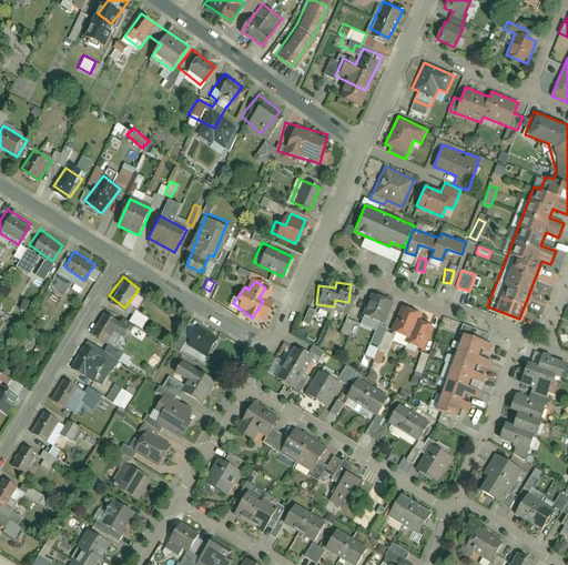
[(389,301),(365,291),(358,310),(383,319),(389,301)]
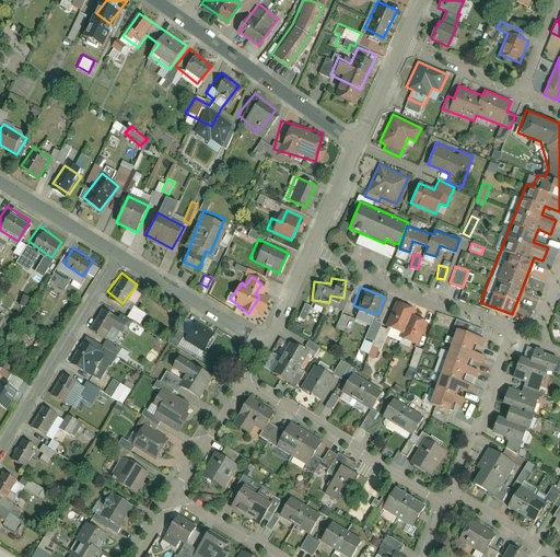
[(298,316),(304,318),(311,303),(304,301),(298,316)]
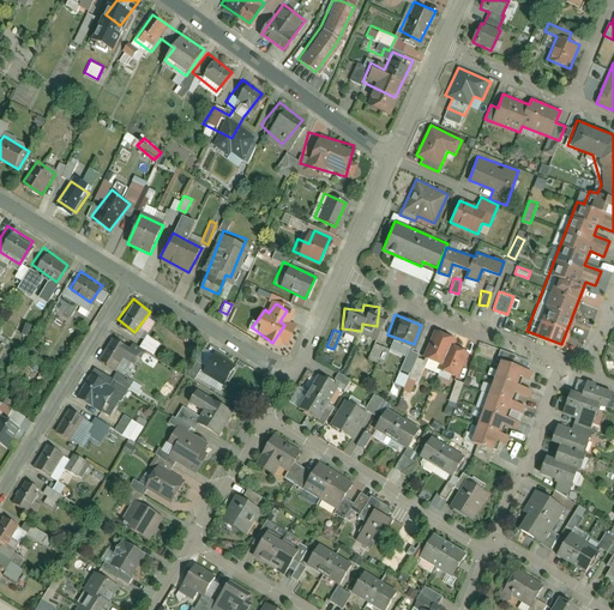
[(452,338),(427,330),(417,354),(441,363),(439,368),(459,376),(468,355),(449,348),(452,338)]
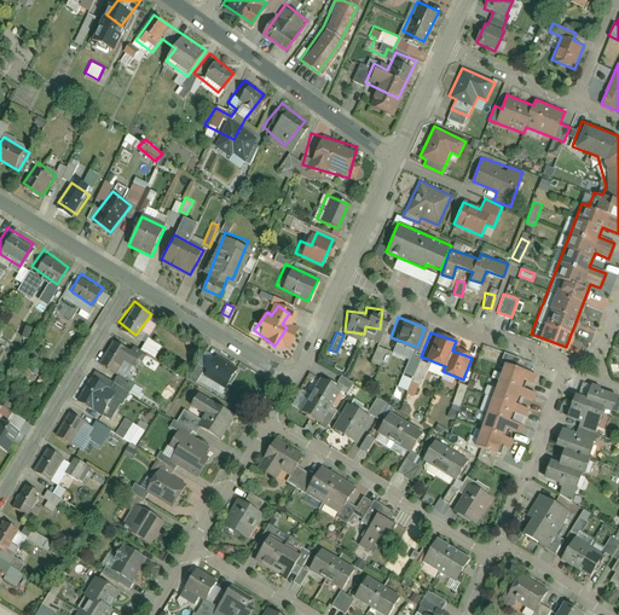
[(131,348),(113,335),(97,358),(115,370),(131,348)]
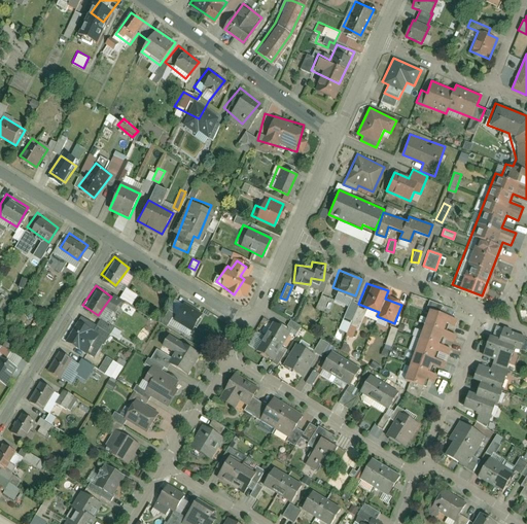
[(321,292),(315,306),(323,309),(328,297),(321,292)]
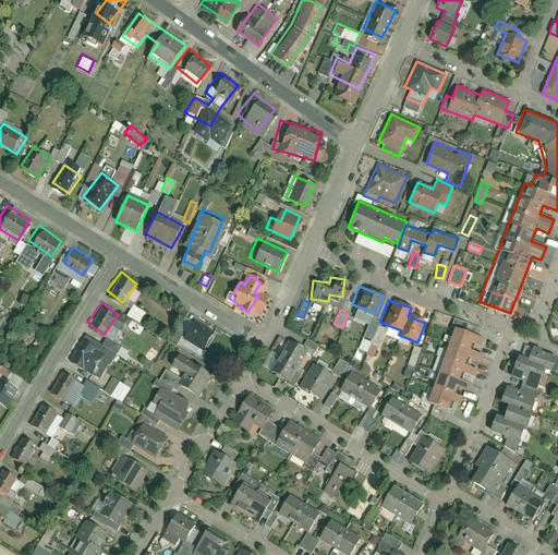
[(203,348),(214,332),(193,318),(182,335),(203,348)]
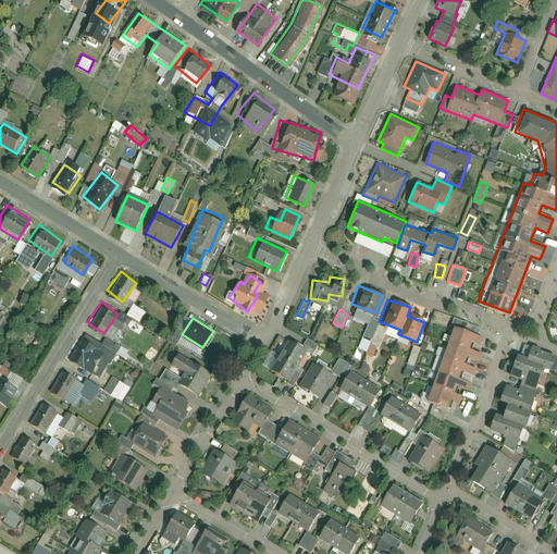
[(469,335),(446,328),(424,394),(445,401),(446,397),(458,402),(460,394),(449,391),(453,381),(463,385),(466,379),(455,374),(457,367),(469,371),(471,364),(460,360),(463,352),(474,355),(477,347),(466,344),(469,335)]
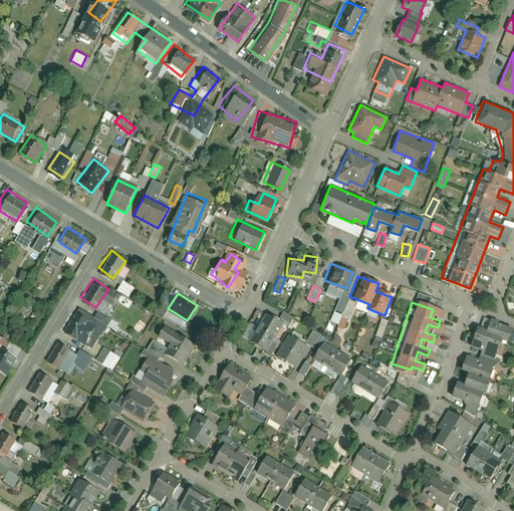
[(92,319),(78,310),(66,328),(80,337),(92,319)]
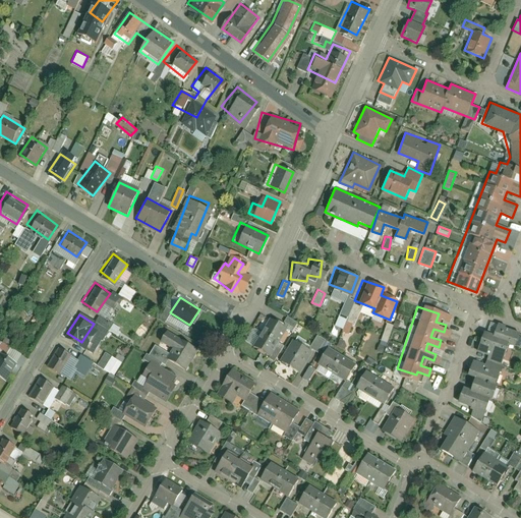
[(267,355),(285,324),(269,314),(250,345),(267,355)]
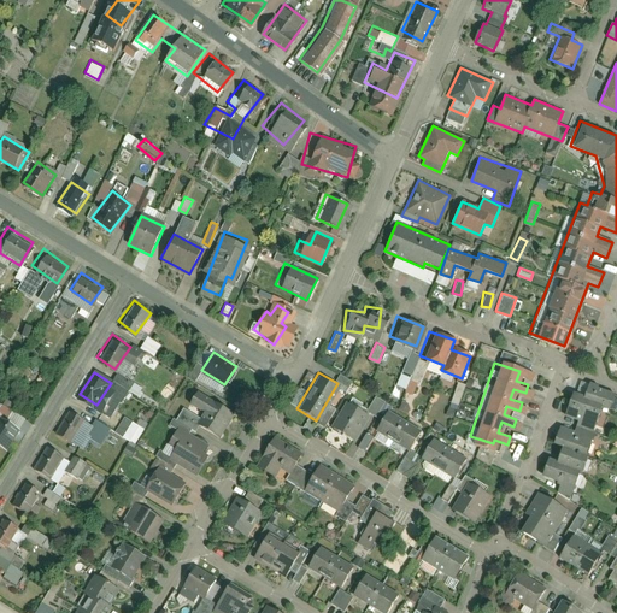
[(448,414),(457,416),(463,382),(454,379),(448,414)]
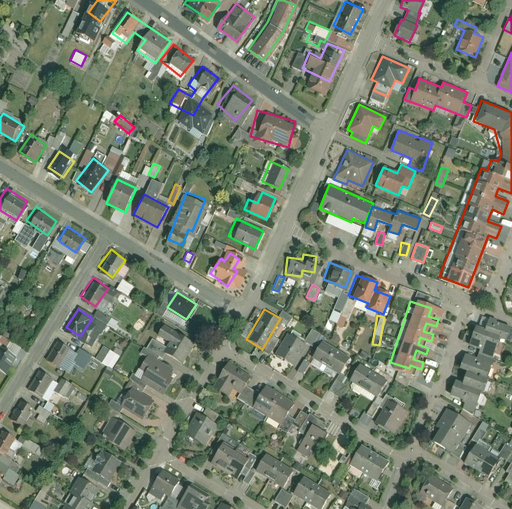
[(483,392),(499,342),(503,343),(509,324),(486,316),(482,329),(470,325),(463,346),(473,349),(472,354),(462,351),(456,369),(466,372),(462,383),(449,379),(444,394),(460,400),(457,409),(472,413),(479,391),(483,392)]
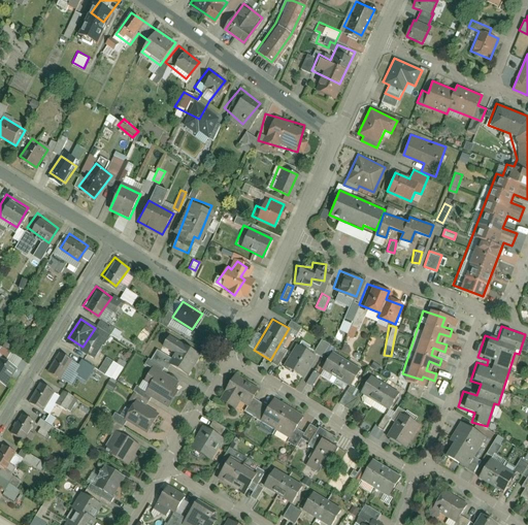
[(172,333),(166,342),(183,352),(176,361),(187,368),(201,346),(193,339),(190,345),(172,333)]
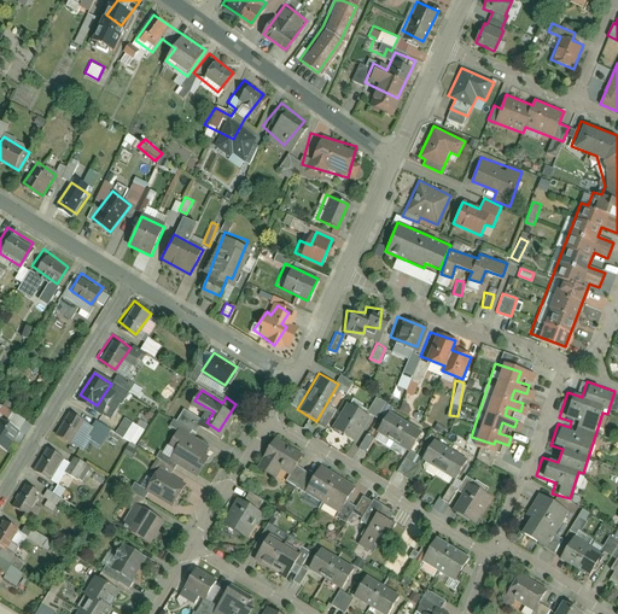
[(371,411),(347,397),(330,422),(354,438),(371,411)]
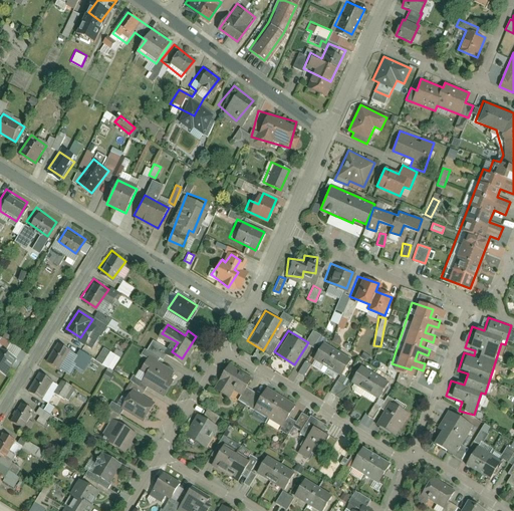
[(347,355),(318,338),(309,353),(337,370),(347,355)]
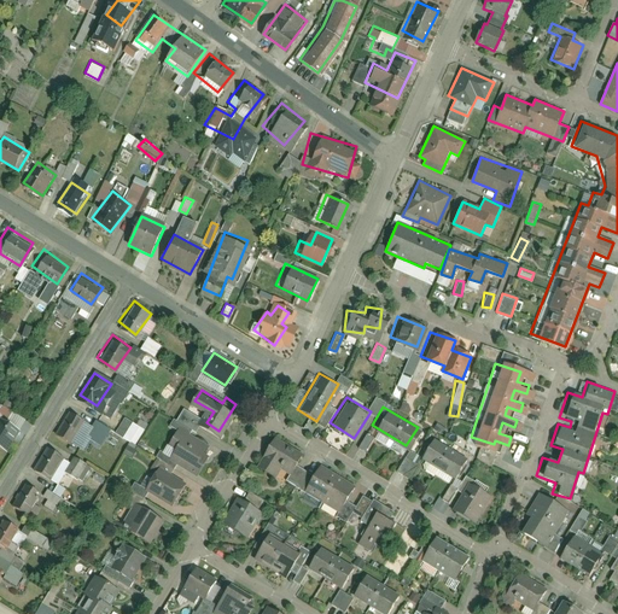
[(70,442),(86,420),(68,408),(53,431),(70,442)]
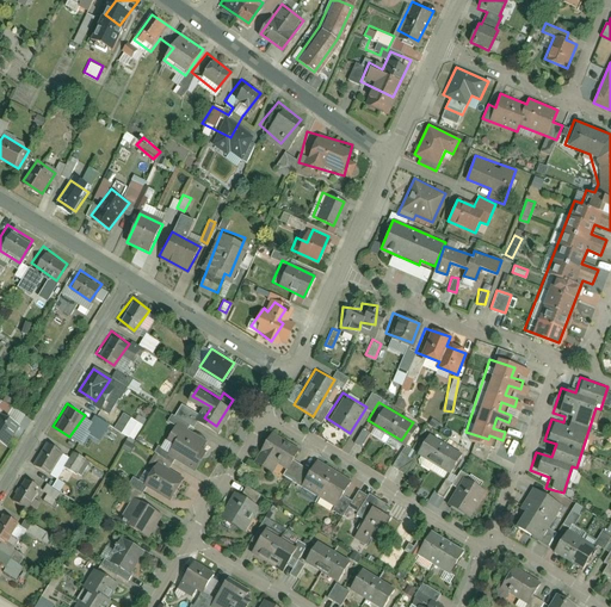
[(0,439),(5,443),(18,421),(0,409),(0,439)]
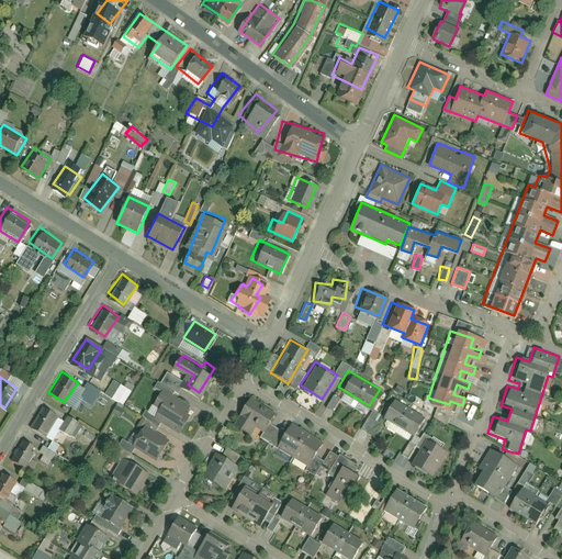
[(110,395),(119,381),(112,378),(103,392),(110,395)]
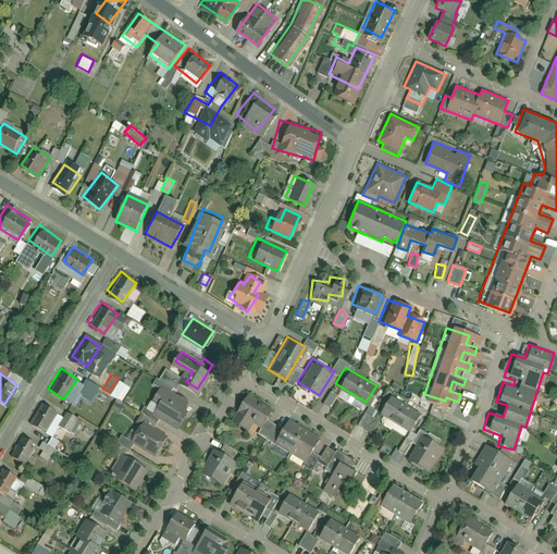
[(90,399),(98,383),(84,377),(76,393),(90,399)]
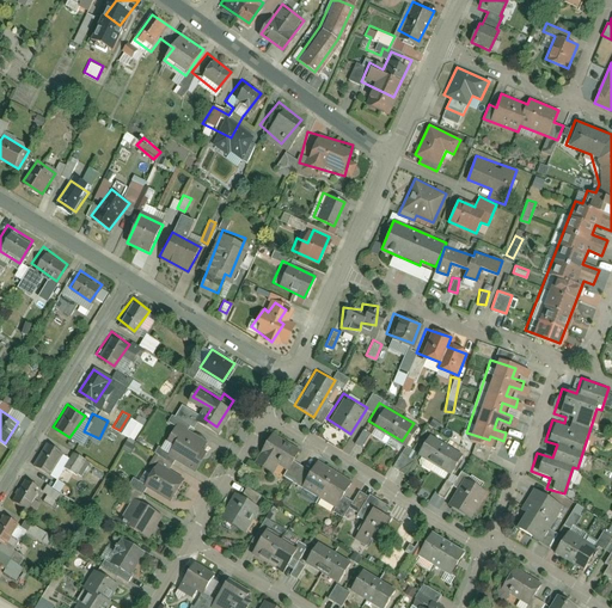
[(128,449),(142,423),(129,416),(120,433),(127,436),(122,446),(128,449)]
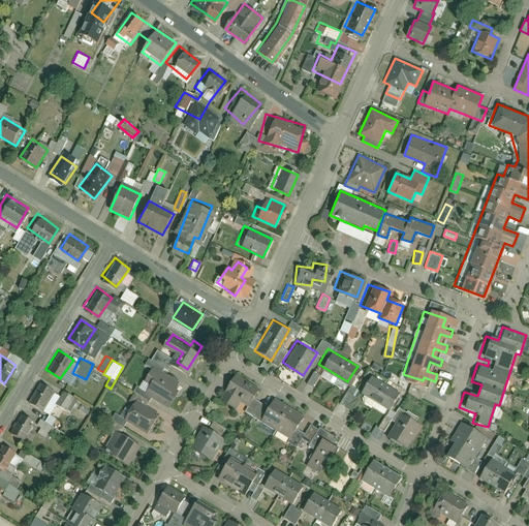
[(174,380),(152,366),(144,378),(145,379),(149,382),(146,388),(168,402),(176,390),(170,387),(174,380)]
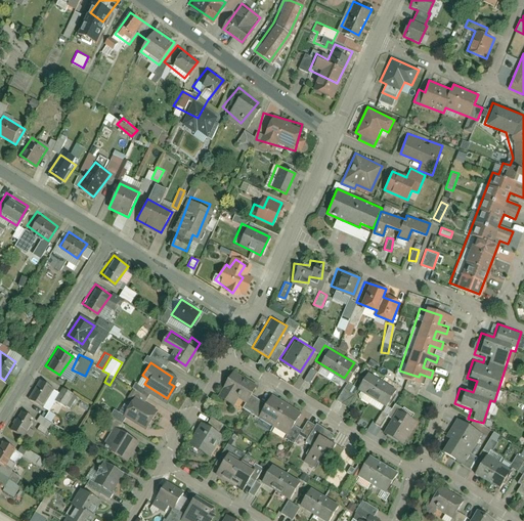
[(303,378),(310,382),(316,370),(310,366),(303,378)]
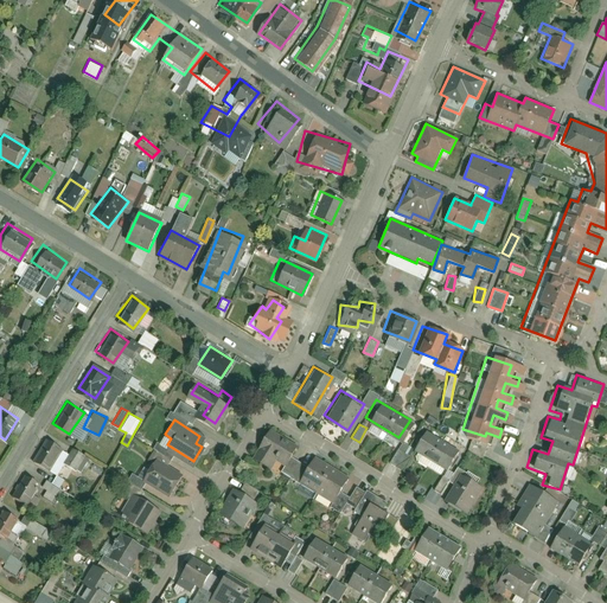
[(260,425),(240,455),(260,468),(270,450),(275,454),(268,464),(330,505),(345,481),(308,456),(300,467),(287,457),(294,448),(260,425)]
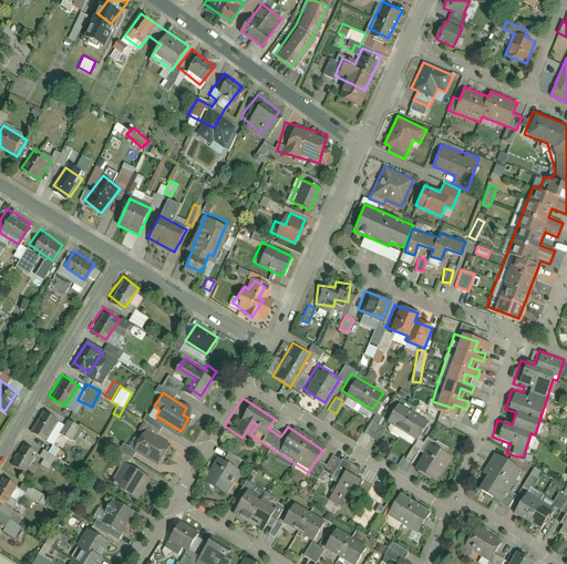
[(428,419),(395,399),(385,417),(418,436),(428,419)]
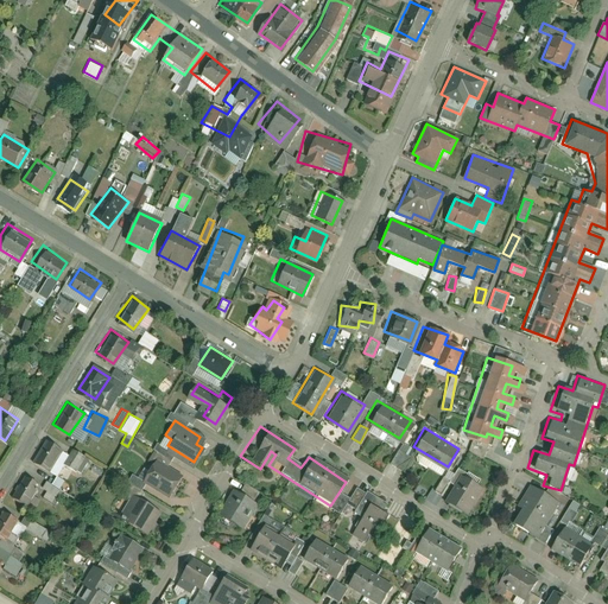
[(48,471),(62,447),(45,437),(31,461),(48,471)]
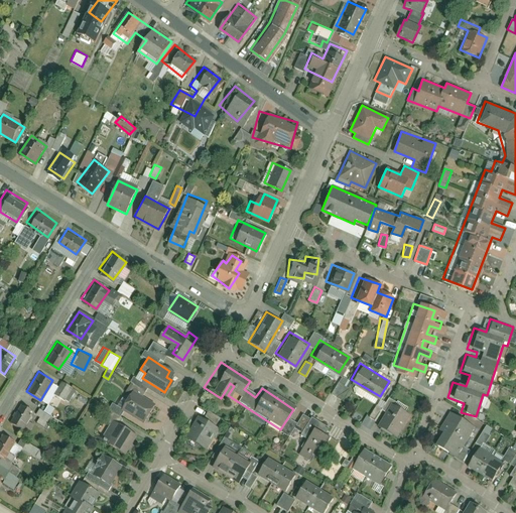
[(344,399),(350,387),(346,385),(349,378),(341,374),(331,393),(344,399)]
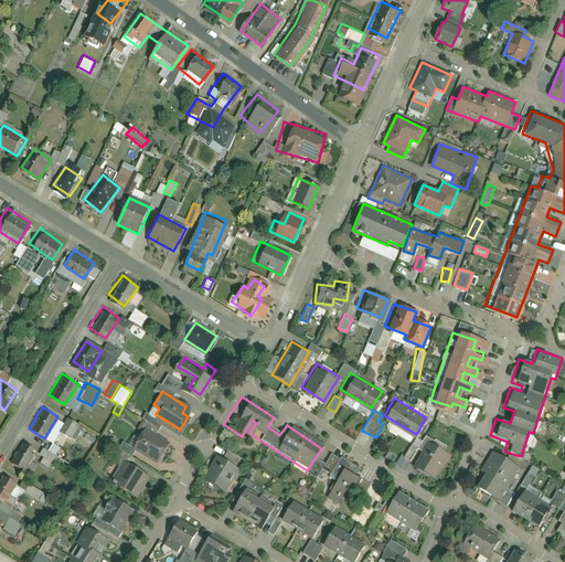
[(71,419),(63,432),(75,439),(83,426),(71,419)]
